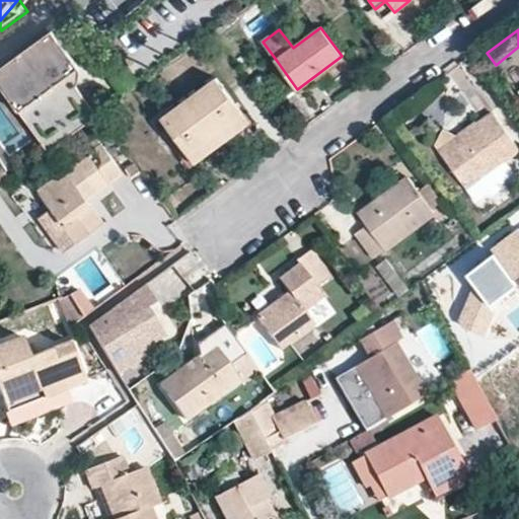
[(0,70),(0,85),(50,152),(93,121),(98,117),(69,77),(80,69),(53,31),(0,70)]
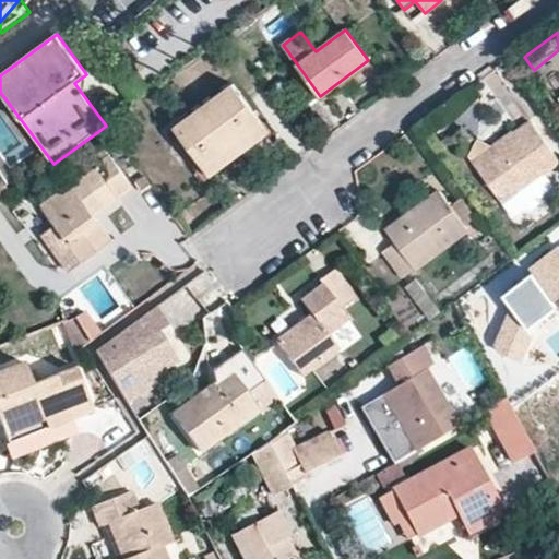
[(270,131),(233,84),(175,127),(211,174),(270,131)]
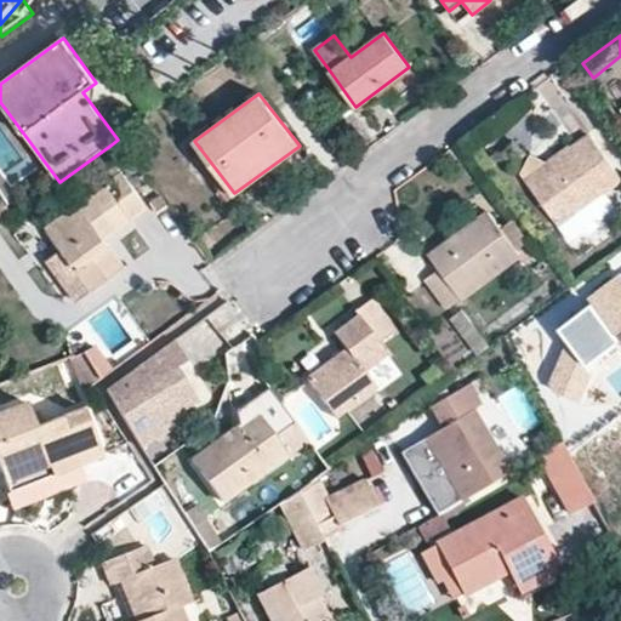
[(620,178),(620,177),(591,137),(569,154),(529,183),(528,183),(570,241),(581,232),(590,234),(602,226),(603,216),(614,209),(614,208),(603,193),(620,178)]
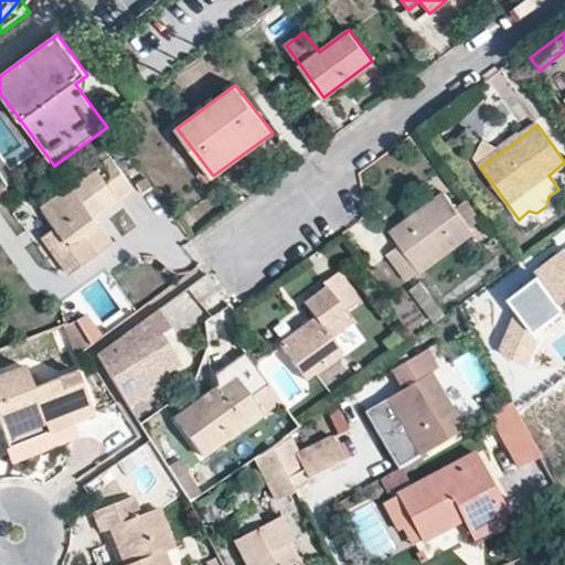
[(473,157),(481,167),(518,140),(514,136),(498,149),(483,139),(473,157)]
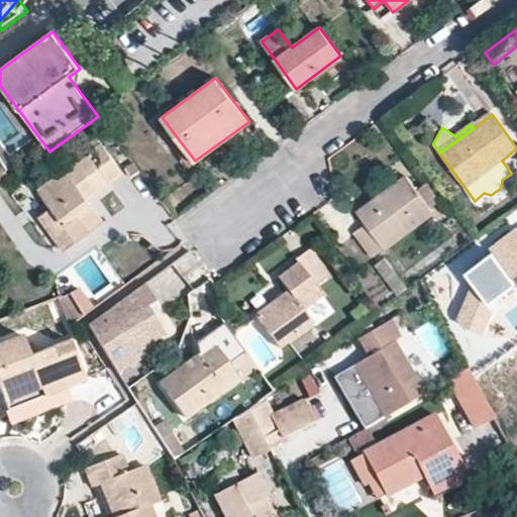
[(63,223),(77,242),(105,222),(89,199),(123,173),(91,130),(78,139),(88,152),(38,189),(58,216),(63,223)]
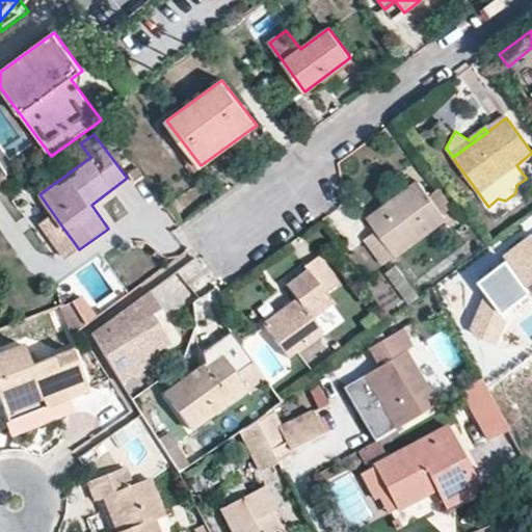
[(0,191),(12,184),(0,163),(0,191)]
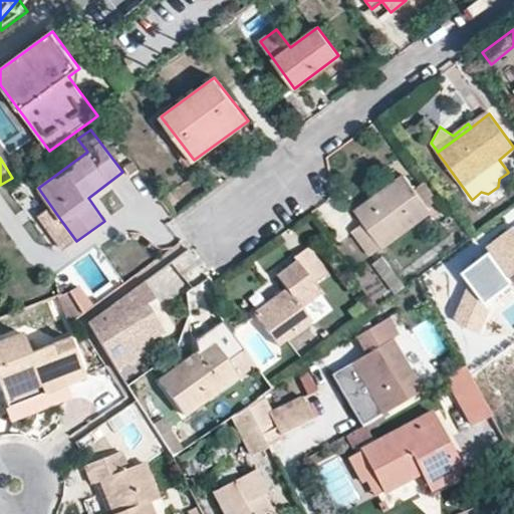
[(431,210),(405,174),(356,210),(364,223),(351,232),(368,255),(380,246),(382,248),(431,210)]
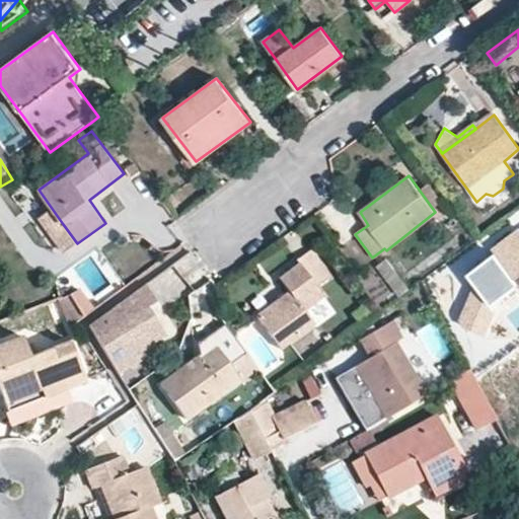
[(47,225),(58,217),(39,190),(27,198),(47,225)]
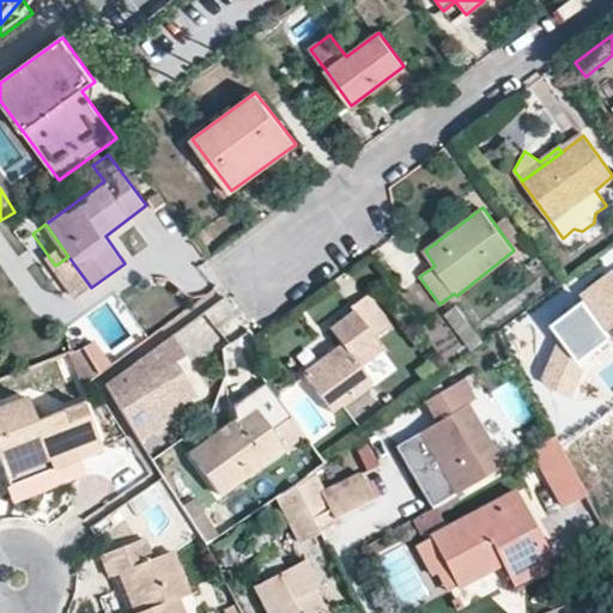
[(77,298),(91,287),(74,265),(59,275),(77,298)]
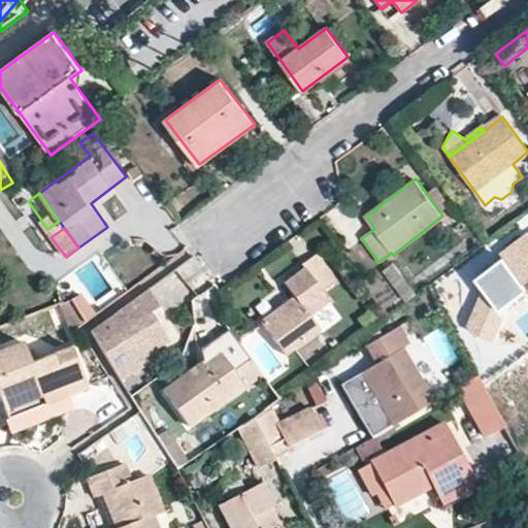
[(527,233),(527,232),(498,253),(502,259),(473,281),(482,292),(496,311),(526,291),(522,286),(527,281),(527,233)]
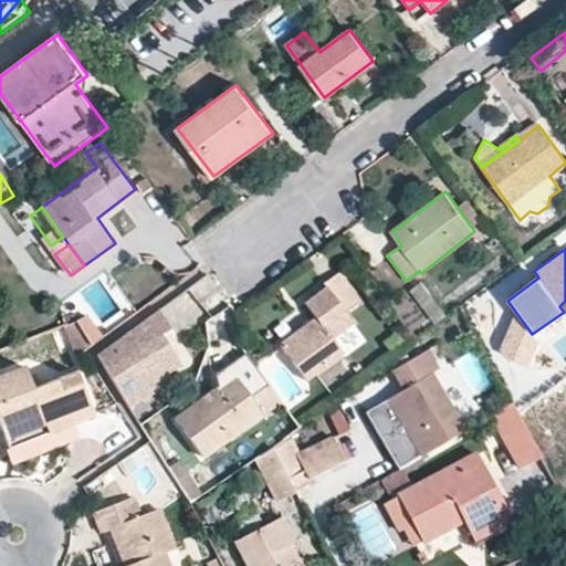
[(303,302),(316,318),(280,345),(306,381),(343,353),(333,338),(354,322),(346,311),(359,300),(339,273),(325,283),(326,285),(303,302)]
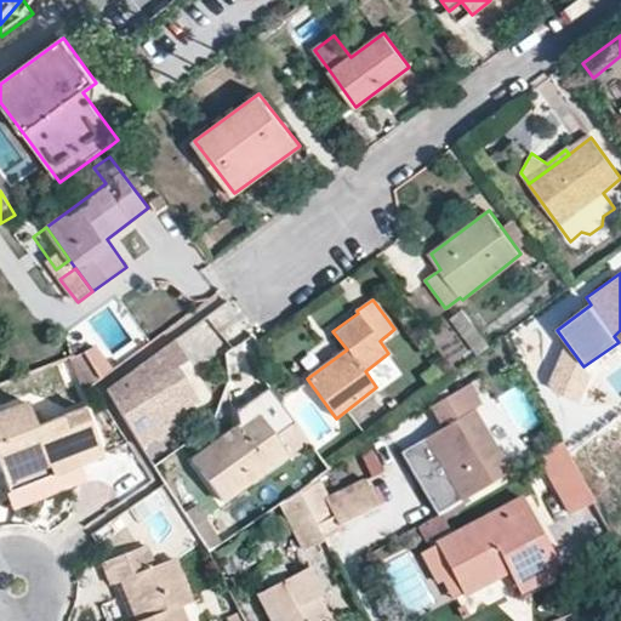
[(142,446),(178,423),(174,417),(183,410),(199,400),(178,366),(188,360),(175,340),(107,389),(142,446)]
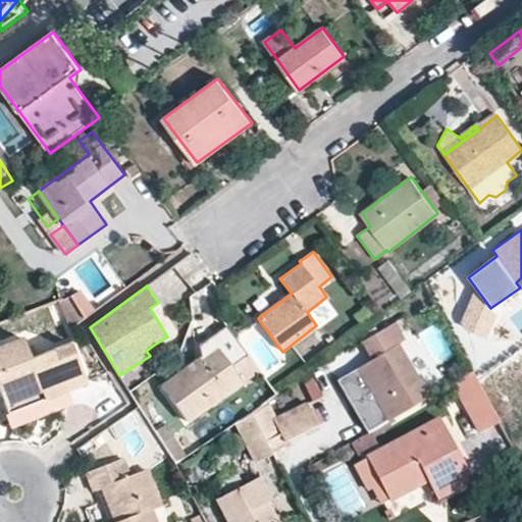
[(496,315),(490,308),(476,289),(458,327),(484,342),(496,315)]
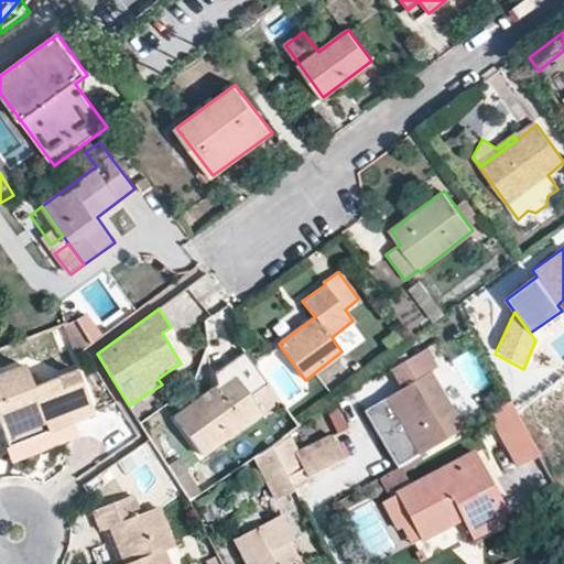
[(87,313),(75,321),(91,344),(104,335),(87,313)]
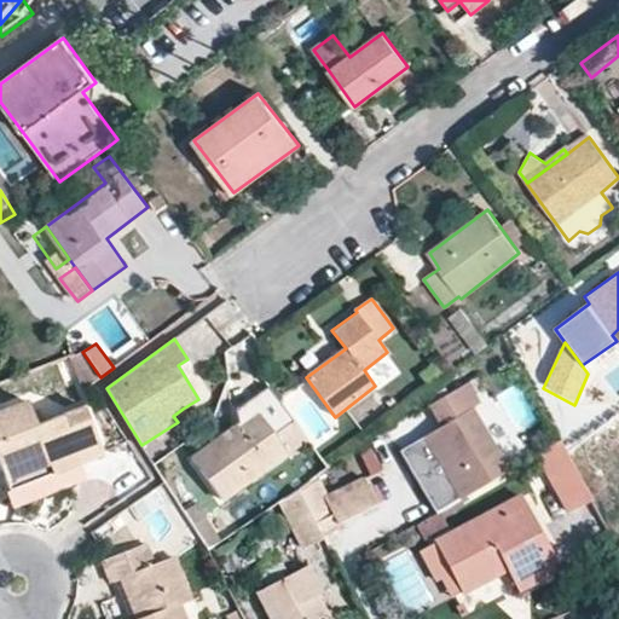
[(100,377),(82,352),(67,358),(84,389),(92,385),(100,377)]
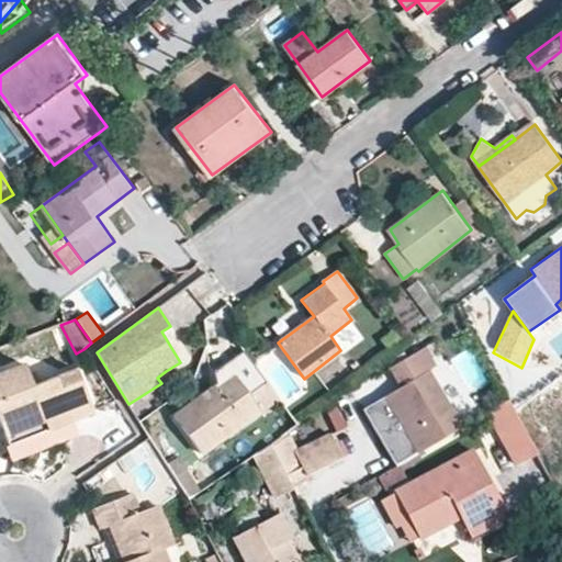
[(211,370),(215,385),(233,373),(244,389),(261,375),(236,344),(211,370)]
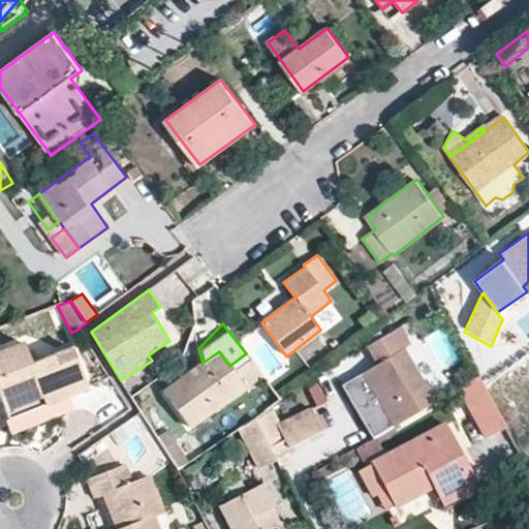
[(411,344),(401,328),(373,343),(383,361),(377,365),(341,387),(373,439),(435,402),(404,348),(411,344)]
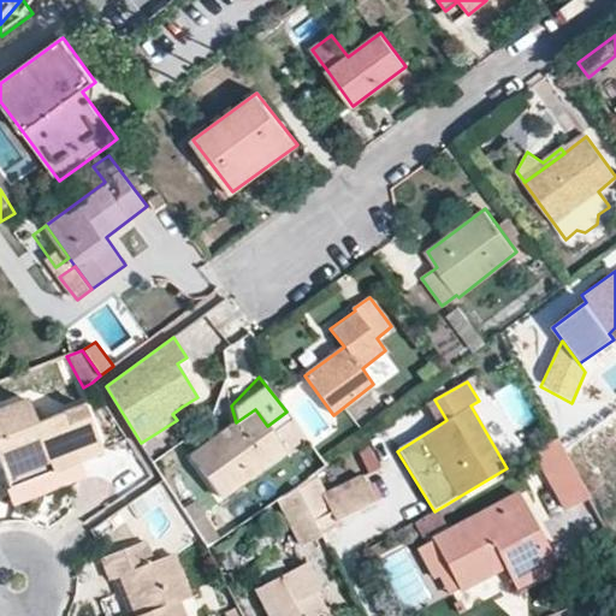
[(427,404),(439,425),(446,420),(434,400),(427,404)]
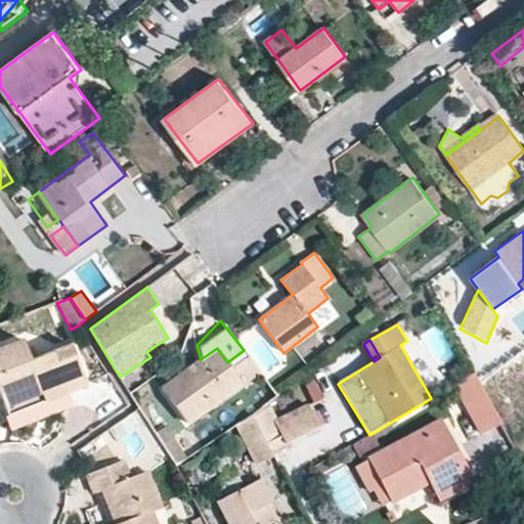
[(45,402),(59,396),(87,386),(72,344),(30,360),(23,341),(0,349),(0,399),(6,416),(27,408),(25,400),(42,393),(45,402)]
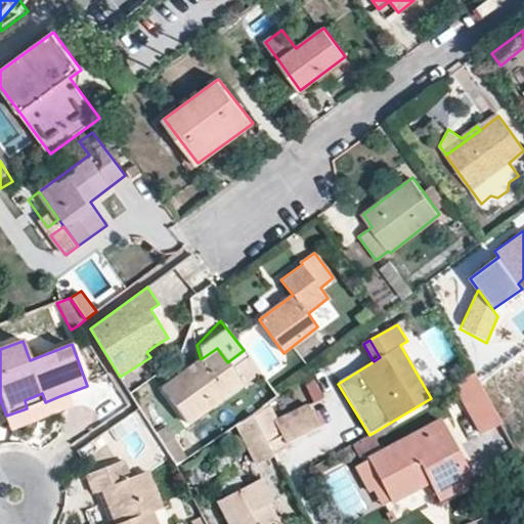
[(150,357),(159,352),(155,346),(146,352),(150,357)]
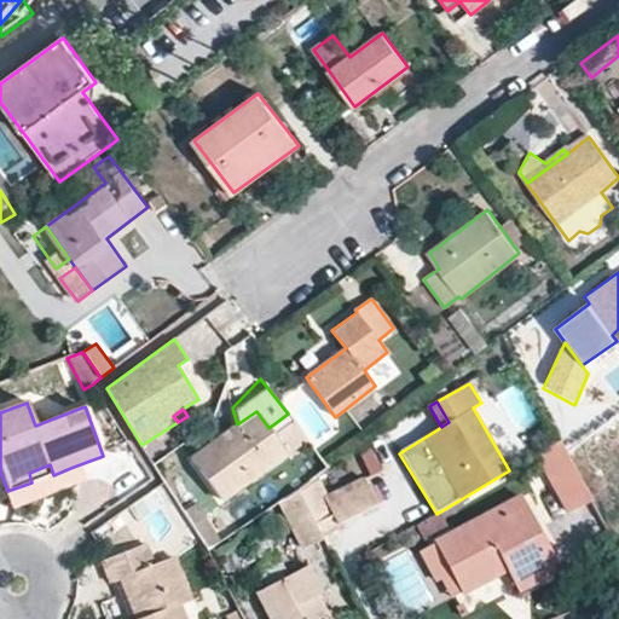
[(256,411),(237,424),(191,458),(221,501),(306,438),(288,414),(268,428),(256,411)]
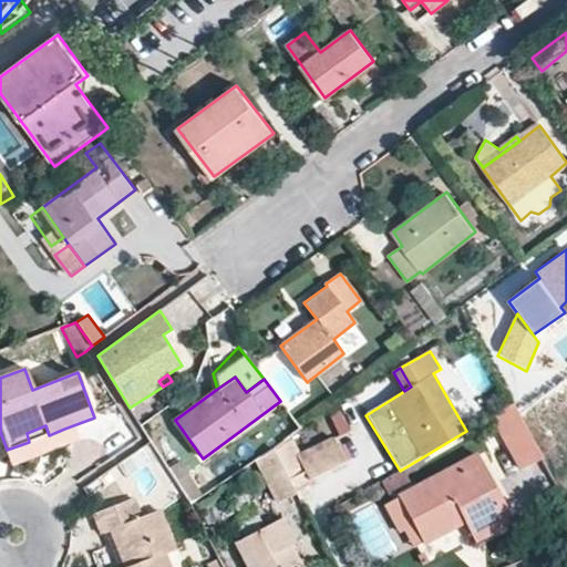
[(519,470),(540,459),(512,404),(491,416),(519,470)]
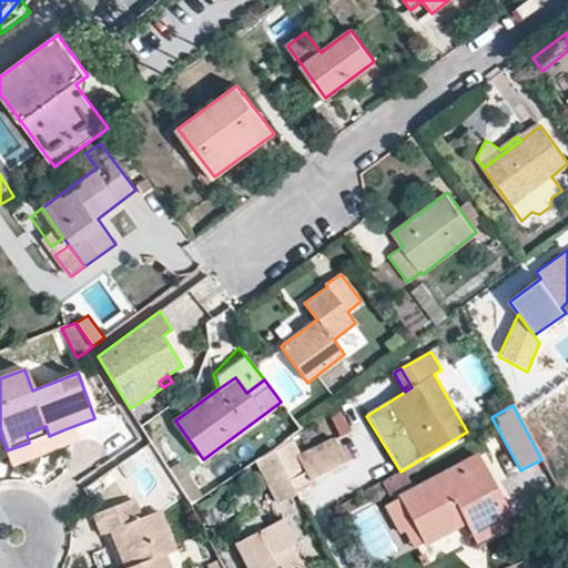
[(547,419),(529,427),(545,459),(563,452),(547,419)]
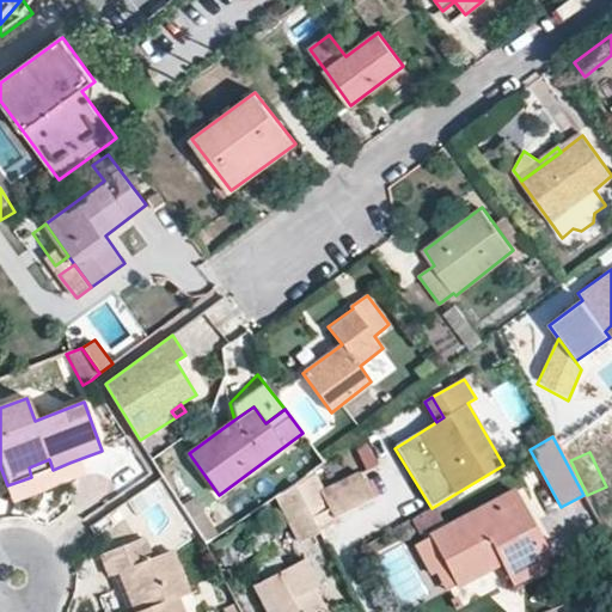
[(74,475),(69,463),(53,470),(49,459),(29,467),(31,477),(7,485),(11,496),(34,487),(35,489),(74,475)]
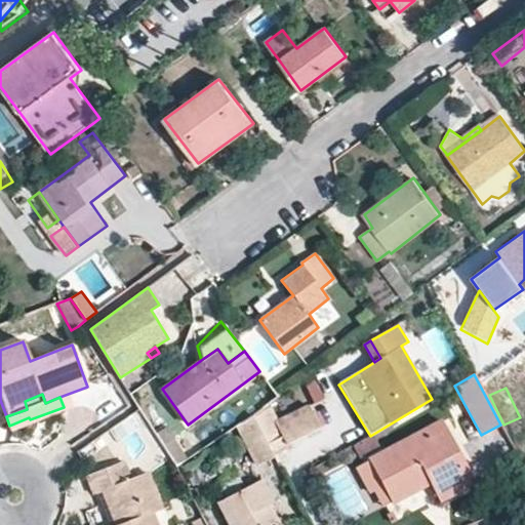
[(284,434),(287,442),(289,441),(319,426),(308,404),(274,420),(266,404),(252,414),(267,442),(284,434)]
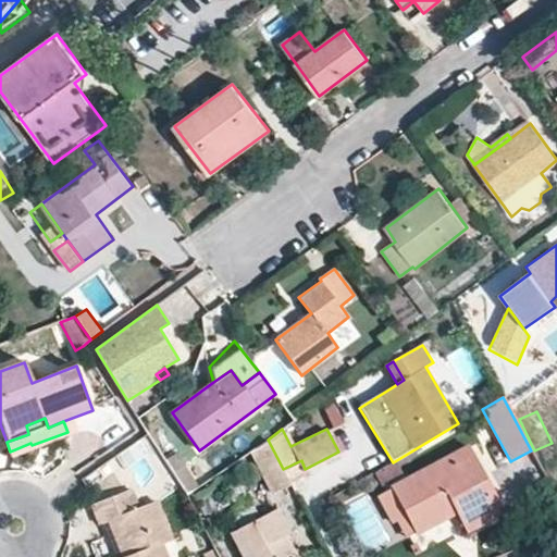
[(289,481),(283,469),(268,440),(252,452),(272,494),(291,485),(289,481)]
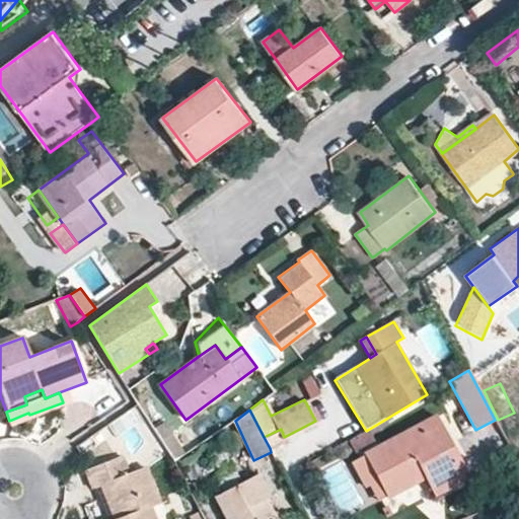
[(469,476),(436,415),(364,453),(386,497),(424,477),(432,495),(469,476)]
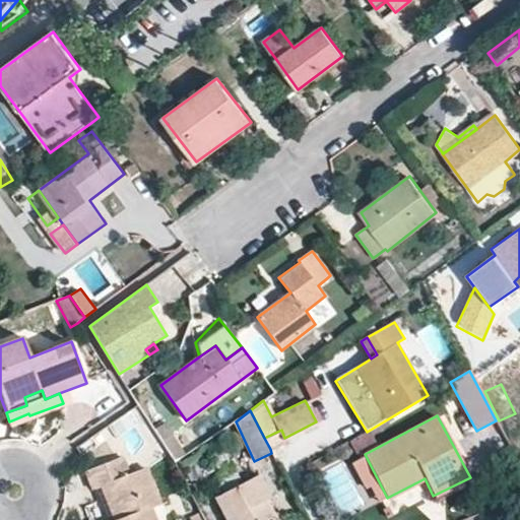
[(153,430),(177,465),(188,457),(166,421),(153,430)]
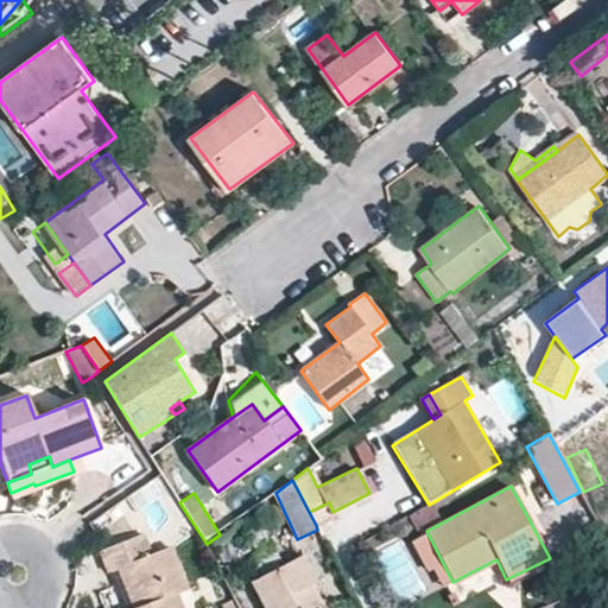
[(335,511),(333,512),(329,502),(309,512),(316,525),(337,514),(335,511)]
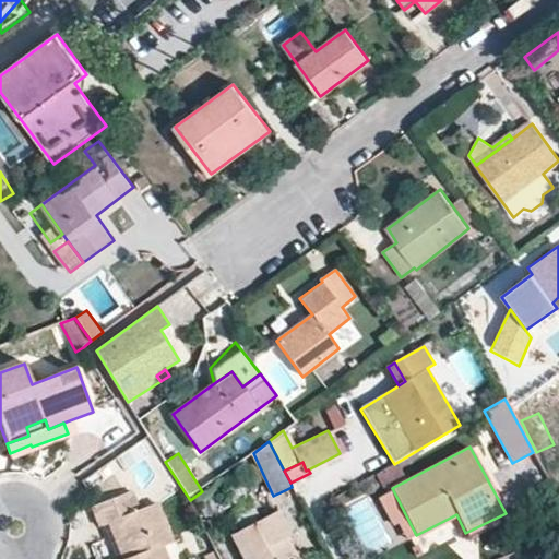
[(166,558),(162,547),(173,543),(156,503),(139,510),(131,491),(92,508),(99,525),(102,525),(111,521),(127,558),(166,558)]
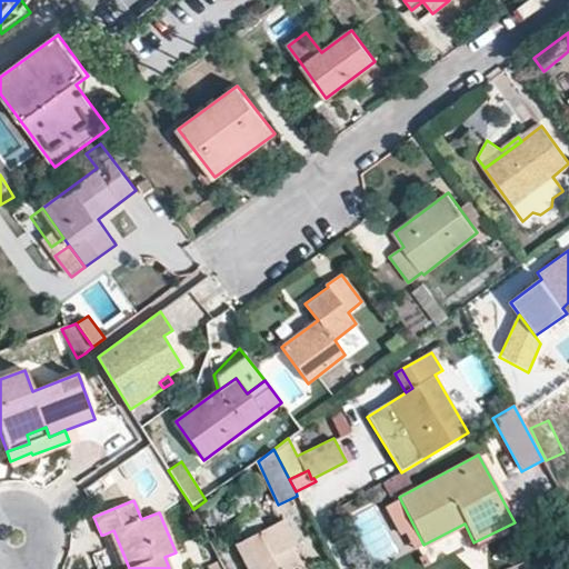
[(298,545),(285,520),(235,545),(247,568),(302,568),(291,548),(298,545)]
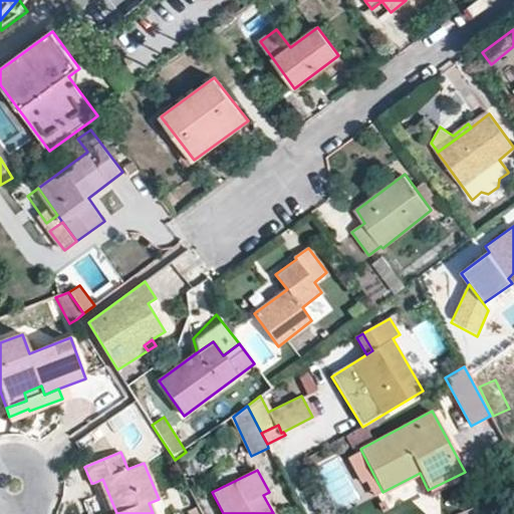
[(105,513),(116,513),(102,479),(93,483),(105,513)]
